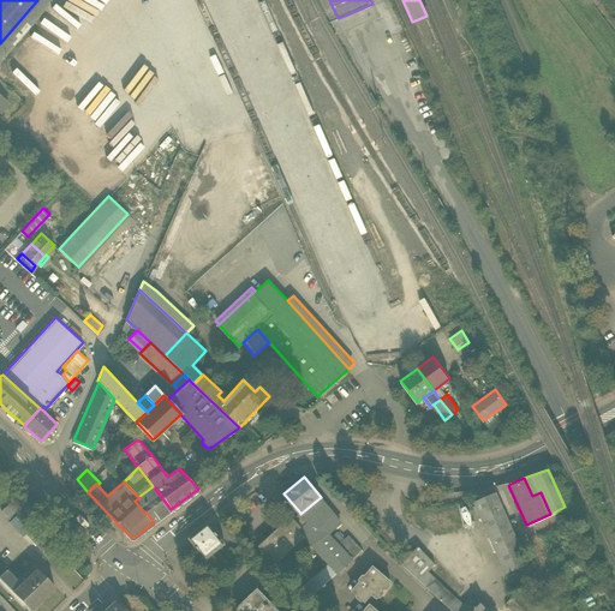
[(145,511),(154,522),(171,509),(153,486),(138,497),(139,498),(135,501),(144,513),(145,511)]
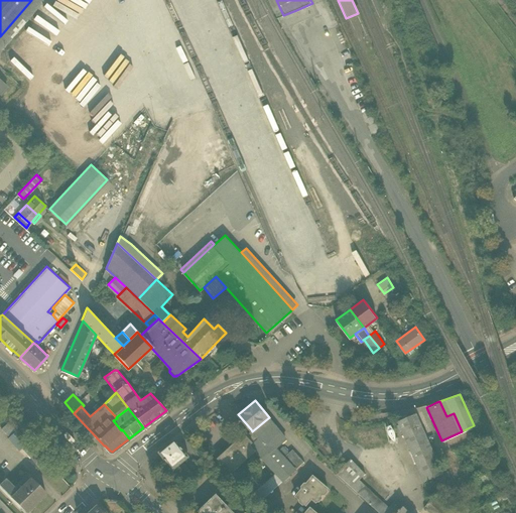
[(397,420),(424,480),(431,477),(442,472),(416,412),(397,420)]
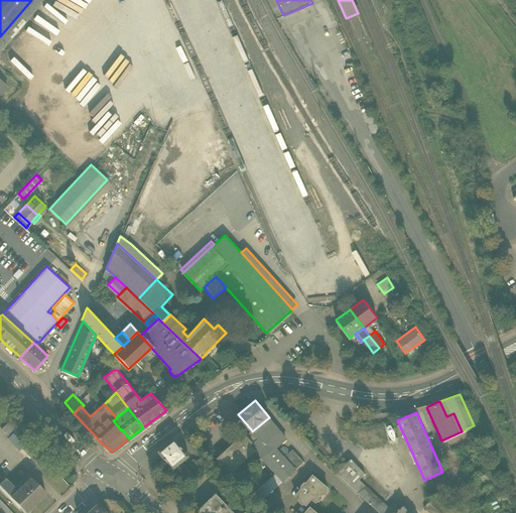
[(269,417),(252,431),(257,437),(250,443),(256,450),(276,472),(283,479),(295,468),(283,456),(278,450),(275,446),(285,437),(269,417)]
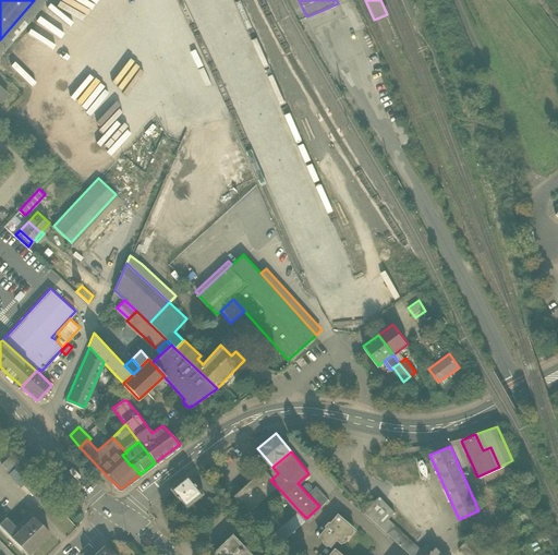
[(0,462),(9,471),(19,462),(10,454),(0,462)]
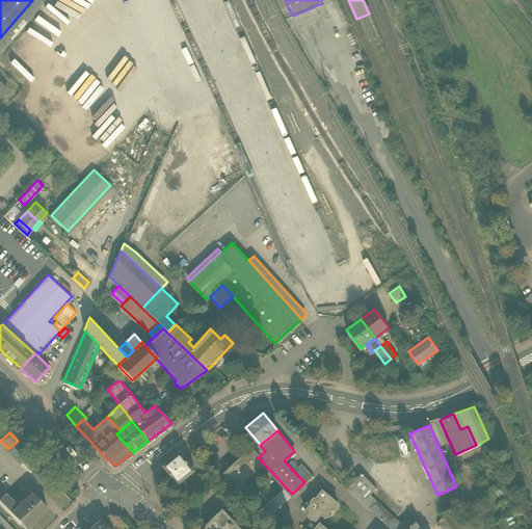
[(29,454),(18,441),(8,449),(7,450),(20,464),(23,460),(29,454)]
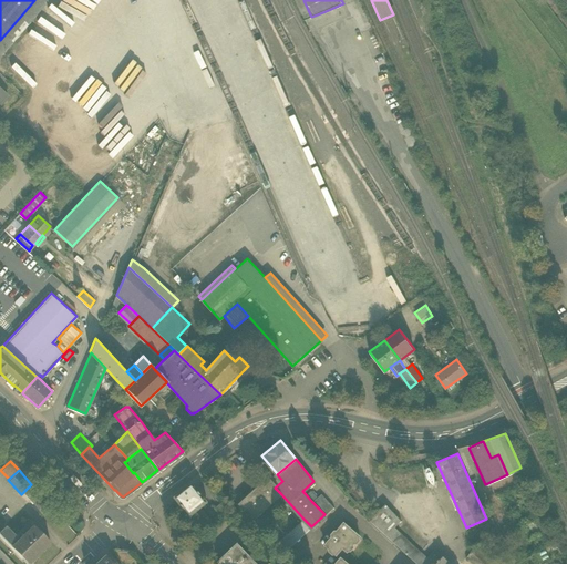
[(254,520),(281,494),(275,488),(282,481),(277,474),(271,479),(270,478),(269,477),(266,480),(265,479),(264,479),(238,502),(238,503),(253,520),(254,519),(254,520)]
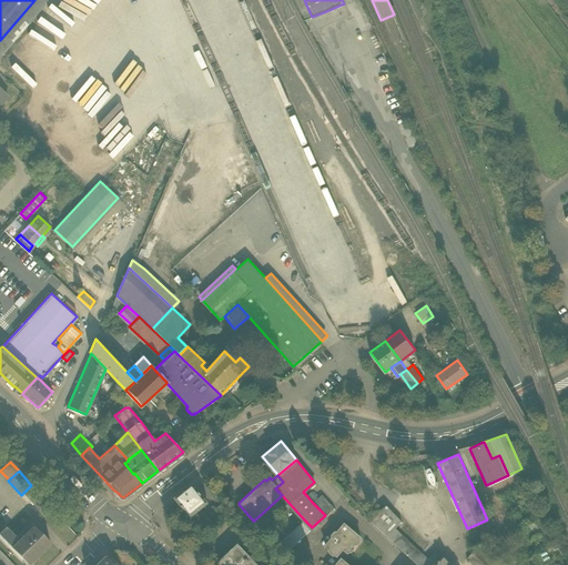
[(176,496),(191,515),(195,512),(208,502),(193,483),(176,496)]
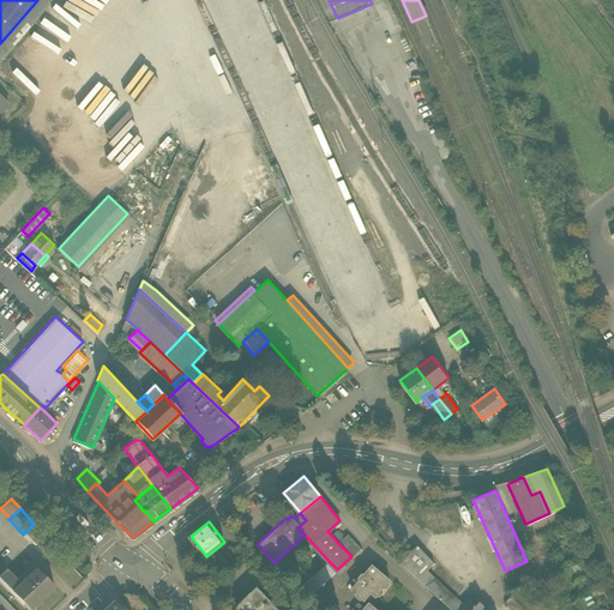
[(26,532),(44,551),(53,543),(34,524),(26,531),(26,532)]
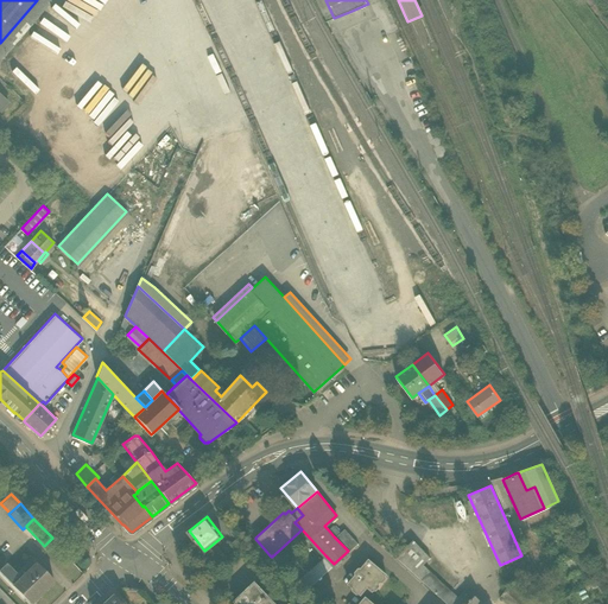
[(328,529),(334,536),(340,532),(334,523),(328,529)]
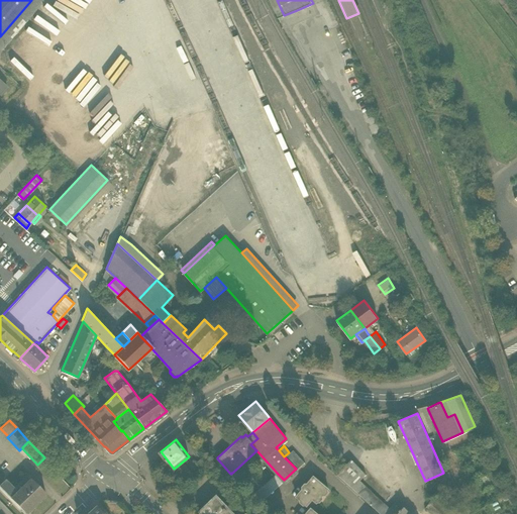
[(284,456),(296,469),(305,460),(293,448),(289,452),(284,456)]
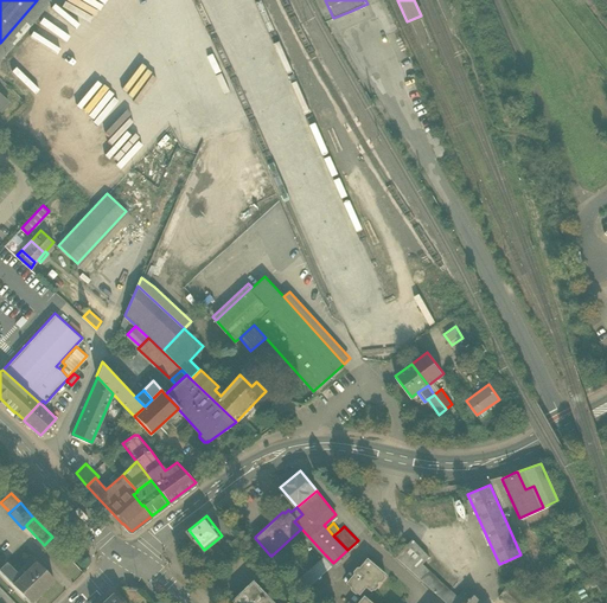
[(230,540),(238,551),(249,541),(240,532),(230,540)]
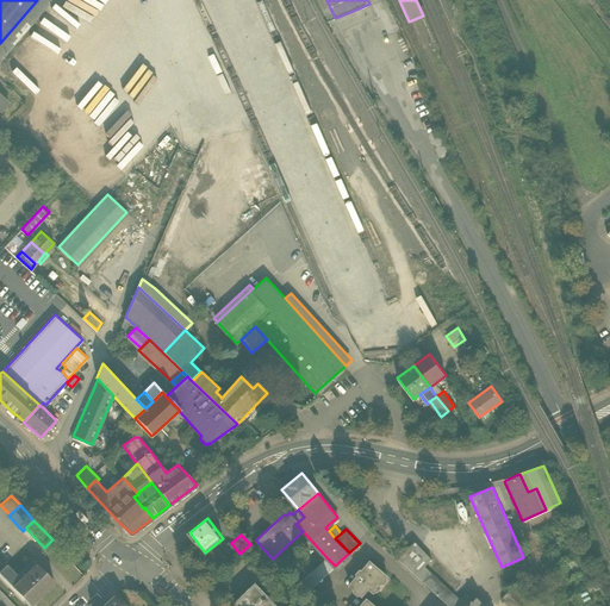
[(398,558),(416,574),(424,566),(431,558),(415,541),(400,556),(398,558)]
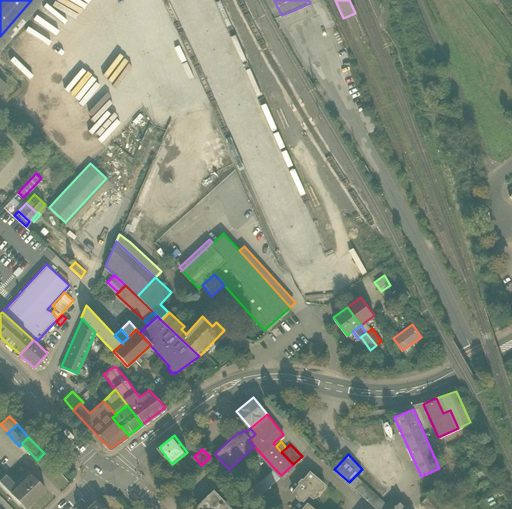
[(178,471),(186,479),(191,475),(178,463),(176,461),(172,464),(178,471)]
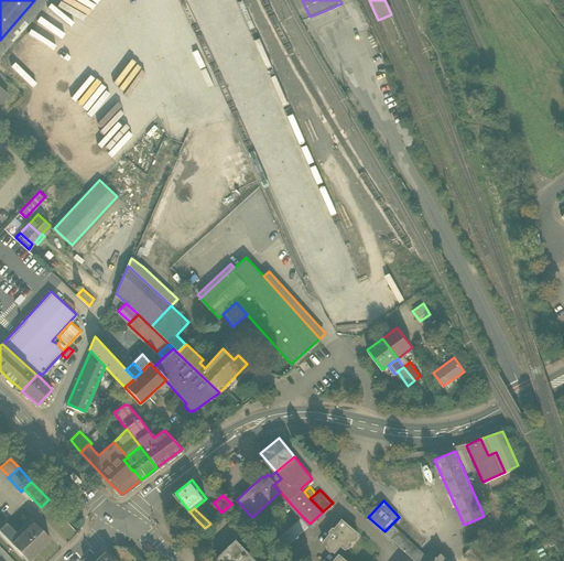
[(472,521),(476,532),(494,524),(489,514),(484,516),(472,521)]
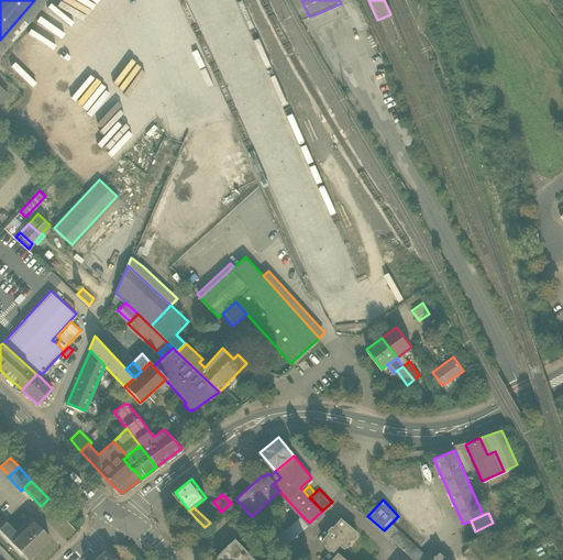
[(274,539),(282,547),(308,524),(309,523),(301,515),(274,539)]
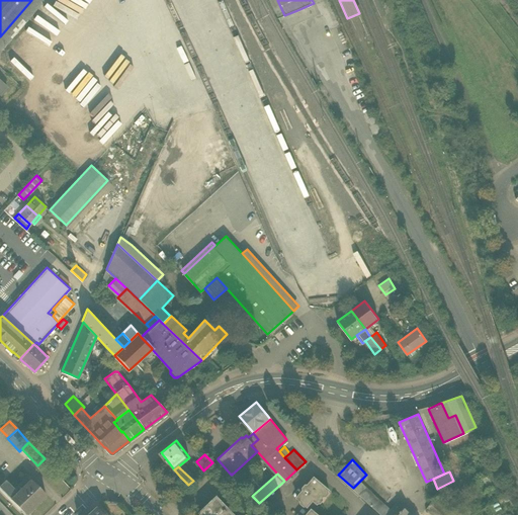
[(306,505),(308,506),(313,500),(317,503),(318,503),(320,502),(323,499),(323,497),(324,496),(326,495),(329,492),(328,490),(329,489),(314,477),(308,484),(306,484),(303,487),(303,490),(296,497),(300,500),(300,503),(304,505),(306,505)]
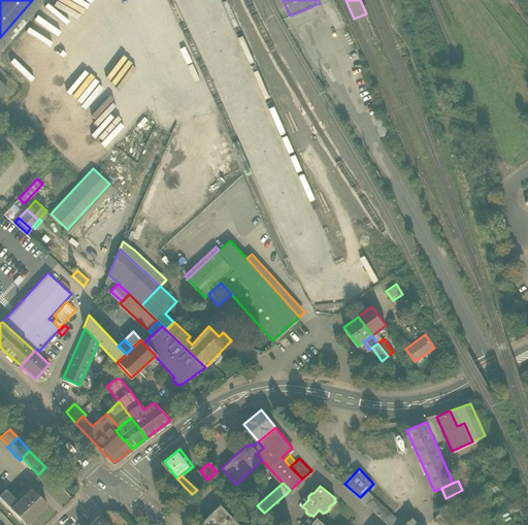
[(24,515),(30,521),(47,504),(32,488),(18,501),(5,489),(0,493),(0,496),(21,518),(24,515)]
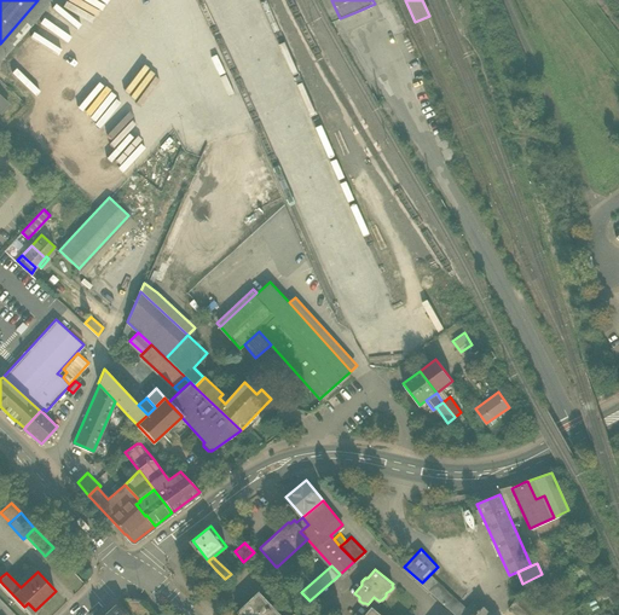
[(422,582),(457,614),(461,614),(467,608),(431,574),(422,582)]
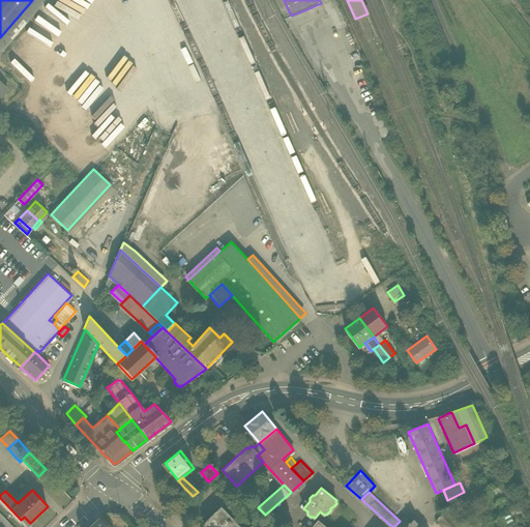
[(436,519),(444,526),(462,526),(467,522),(447,505),(436,519)]
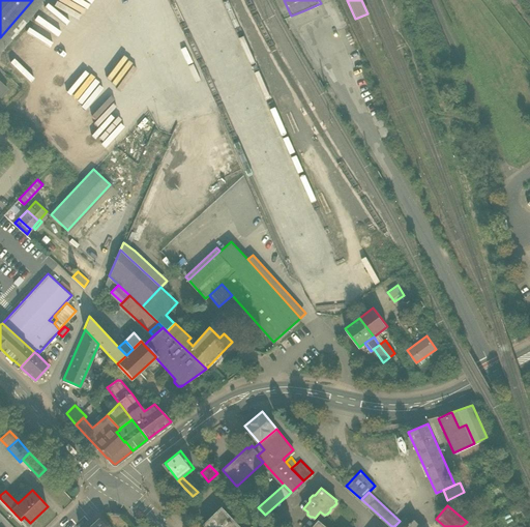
[(204,524),(207,526),(241,526),(223,506),(204,524)]
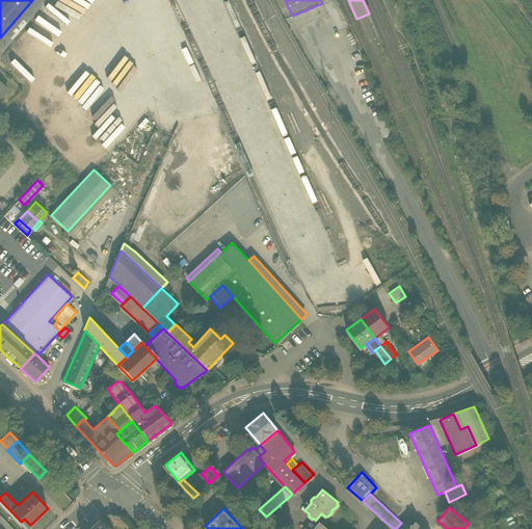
[(409,514),(401,523),(396,528),(420,528),(423,527),(409,514)]
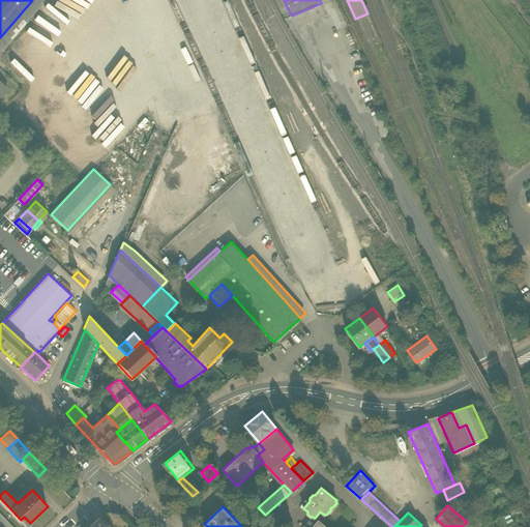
[(86,526),(107,526),(98,517),(88,526),(86,526)]
